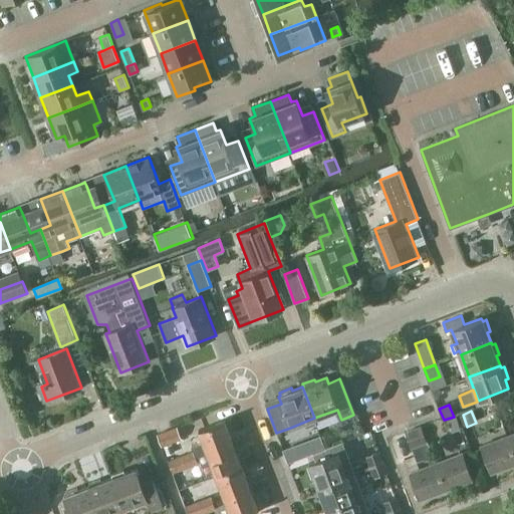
[(203,443),(193,447),(195,453),(197,459),(208,454),(233,445),(224,421),(199,431),(203,443)]
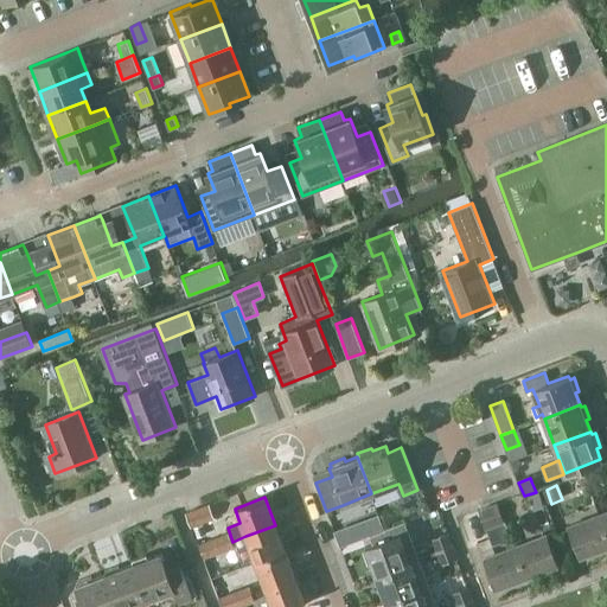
[(430,512),(427,502),(416,505),(421,516),(430,512)]
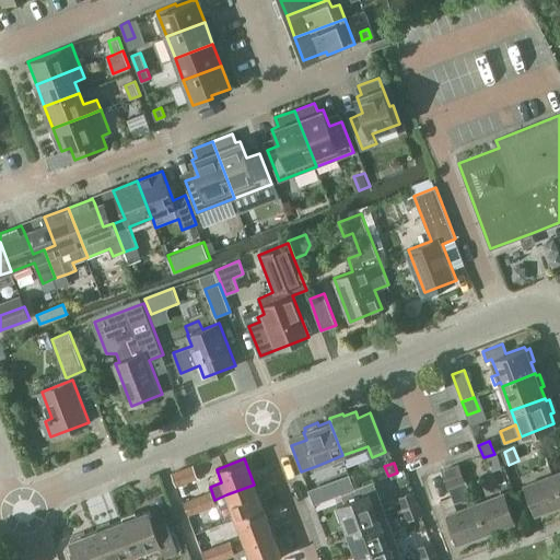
[(461,464),(443,469),(450,486),(466,480),(461,464)]
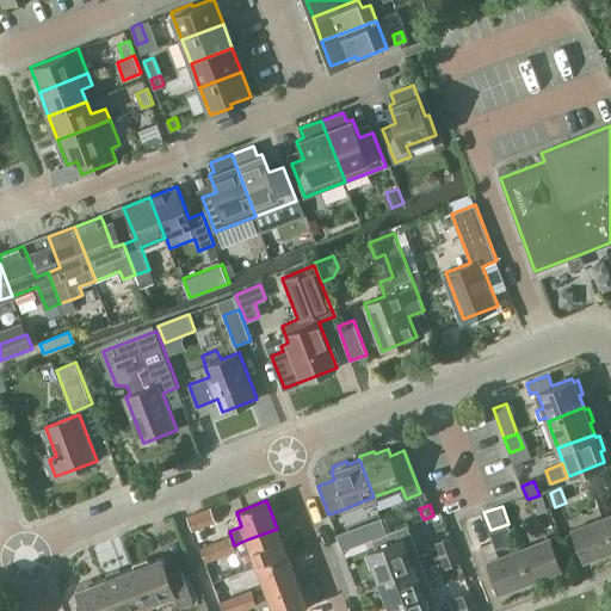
[(193,531),(215,523),(210,510),(189,518),(193,531)]
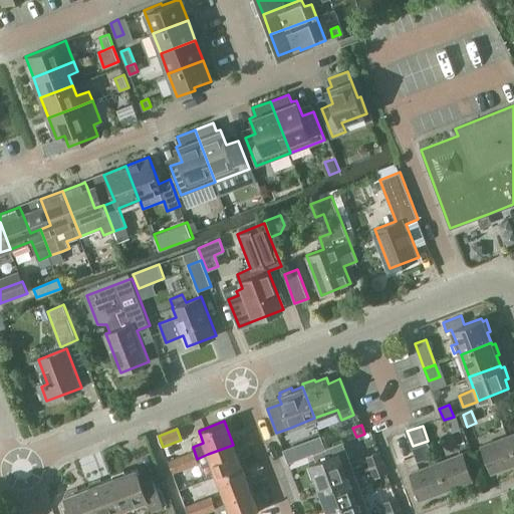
[(491,473),(513,464),(513,454),(507,436),(481,446),(491,473)]
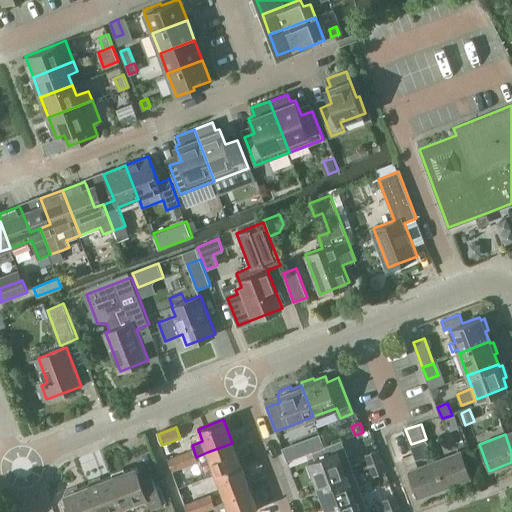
[(300,456),(325,447),(320,435),(296,444),(300,456)]
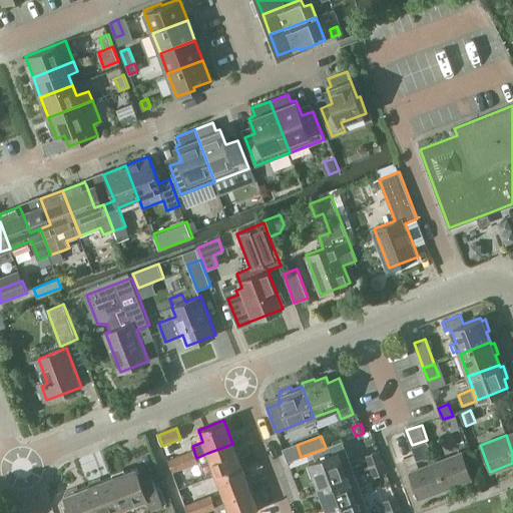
[(430,464),(409,472),(419,499),(446,489),(436,462),(427,441),(412,446),(417,460),(423,458),(424,459),(428,458),(430,464)]
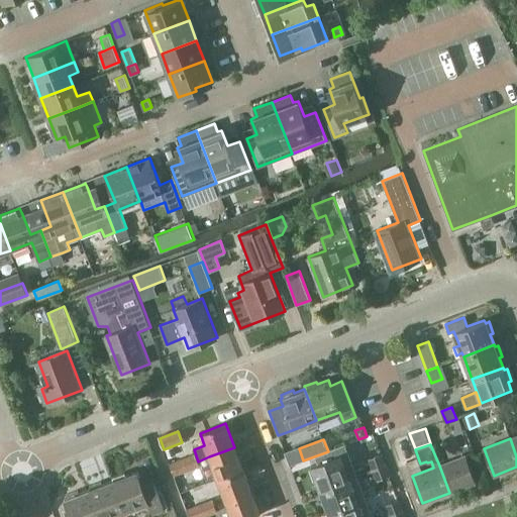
[(217,479),(243,469),(234,447),(209,456),(217,479)]
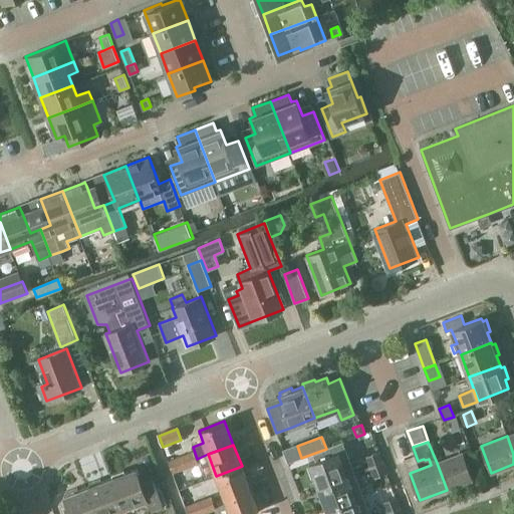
[(370,468),(383,463),(378,452),(366,457),(370,468)]
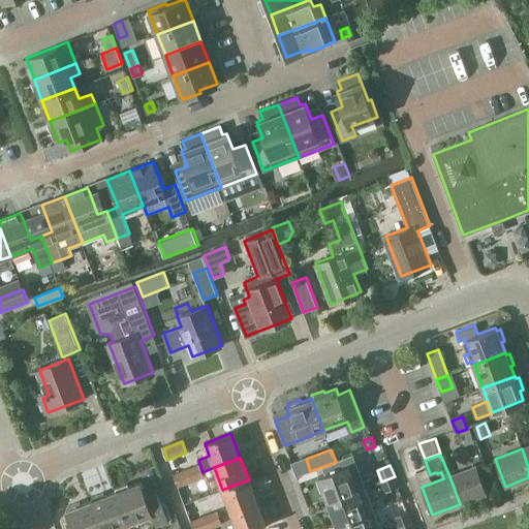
[(187,477),(189,483),(205,477),(200,466),(187,470),(189,476),(187,477)]
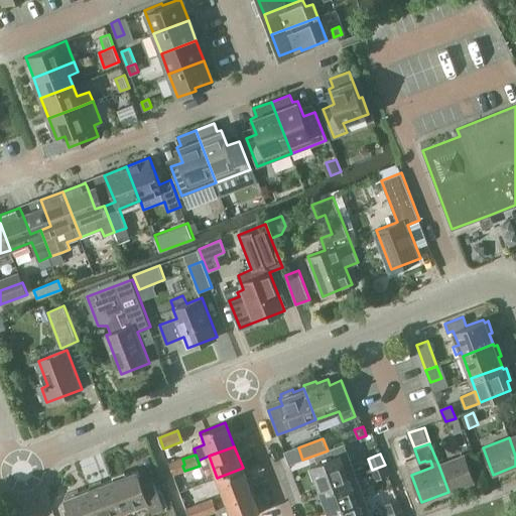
[(438,465),(448,492),(475,482),(465,455),(438,465)]
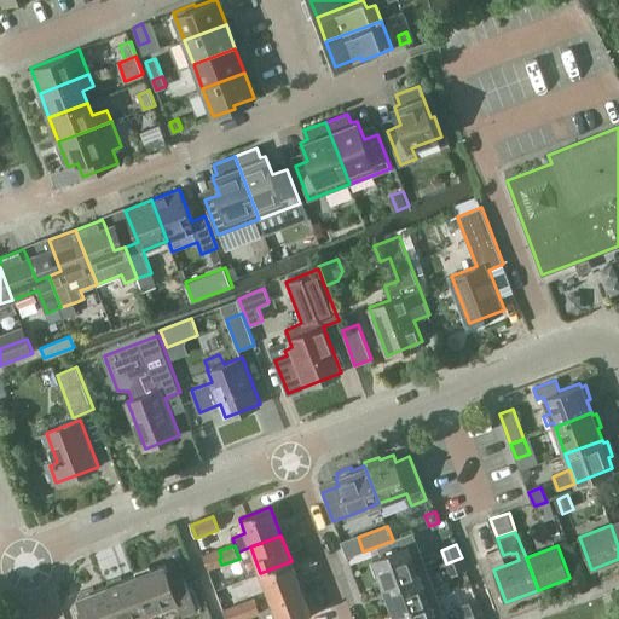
[(383,588),(418,574),(418,573),(408,547),(372,560),(383,588)]
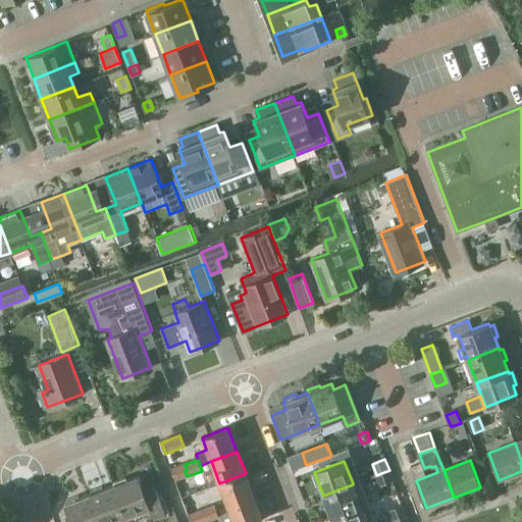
[(175,480),(187,476),(185,471),(187,470),(185,464),(171,469),(175,480)]
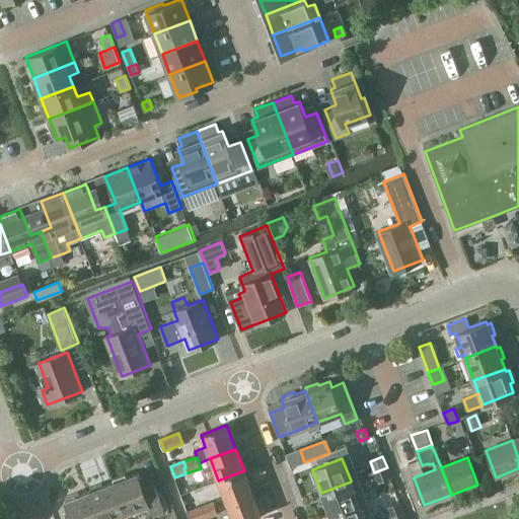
[(387,467),(374,472),(378,482),(390,477),(387,467)]
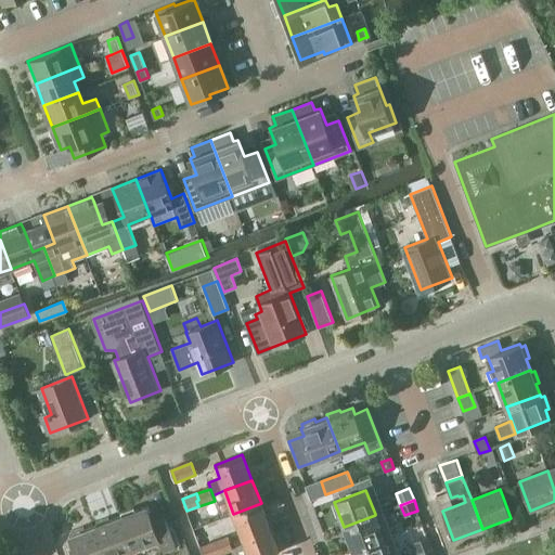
[(243,540),(271,529),(261,503),(233,514),(243,540)]
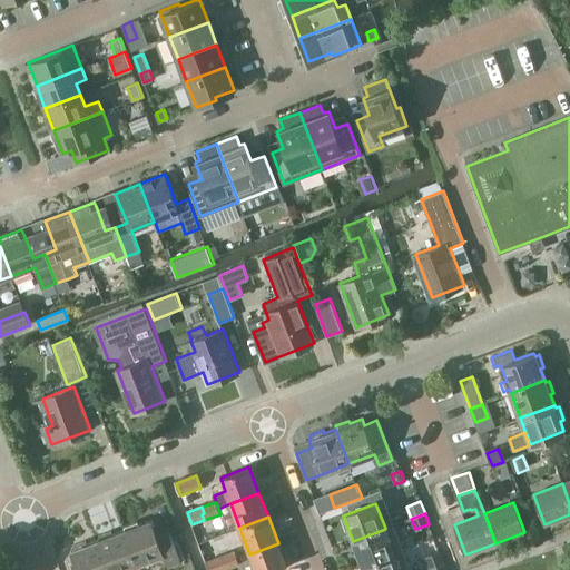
[(126,529),(139,564),(165,556),(169,566),(182,561),(170,531),(158,536),(151,519),(140,523),(139,521),(126,527),(127,529),(126,529)]
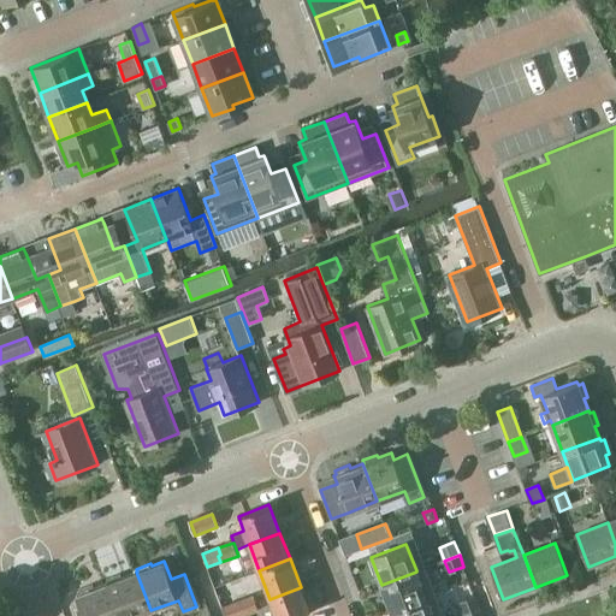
[(381,585),(392,612),(436,596),(425,567),(416,570),(416,572),(381,585)]
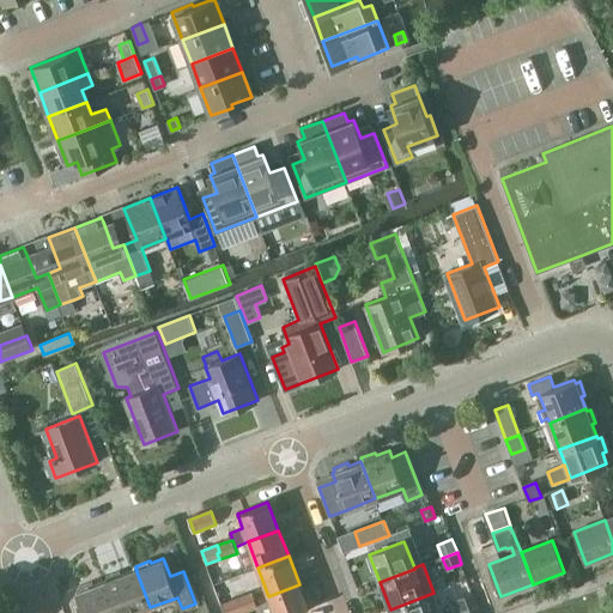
[(117,612),(134,612),(150,607),(135,569),(122,574),(121,571),(108,577),(109,578),(105,580),(117,612)]
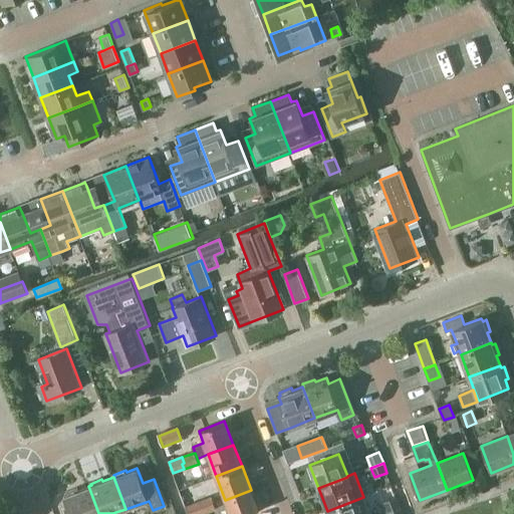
[(98,513),(88,486),(79,490),(78,488),(67,492),(67,494),(65,495),(71,513),(68,513),(98,513)]
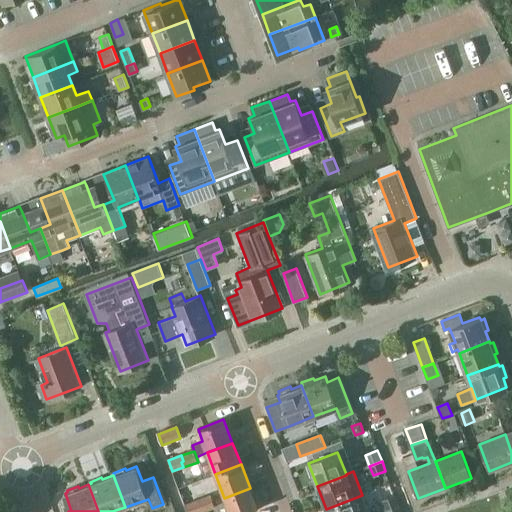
[(250,488),(224,498),(229,511),(255,511),(258,511),(250,488)]
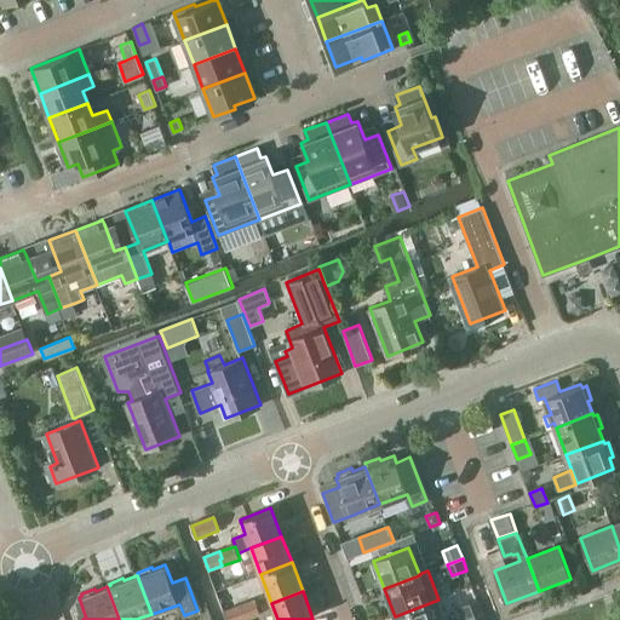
[(395,616),(395,619),(446,619),(438,600),(395,616)]
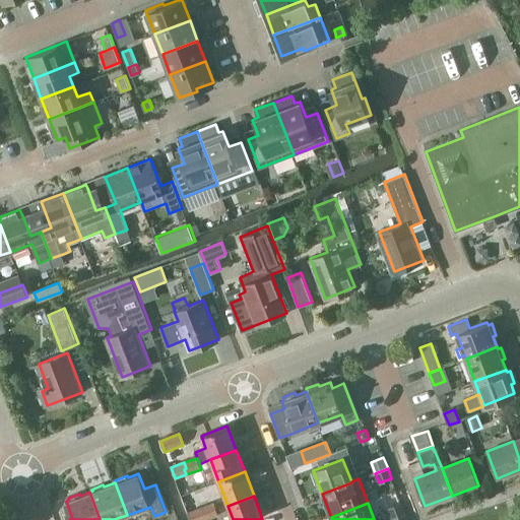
[(202,515),(203,519),(204,519),(218,515),(214,504),(201,508),(203,514),(202,515)]
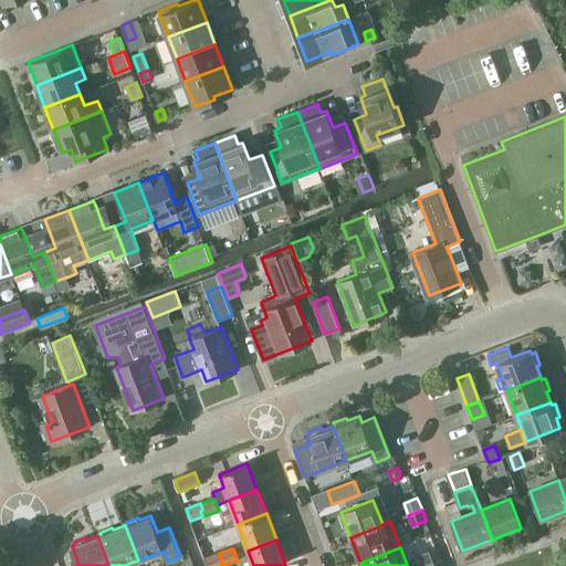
[(428,565),(441,561),(437,548),(422,553),(428,565)]
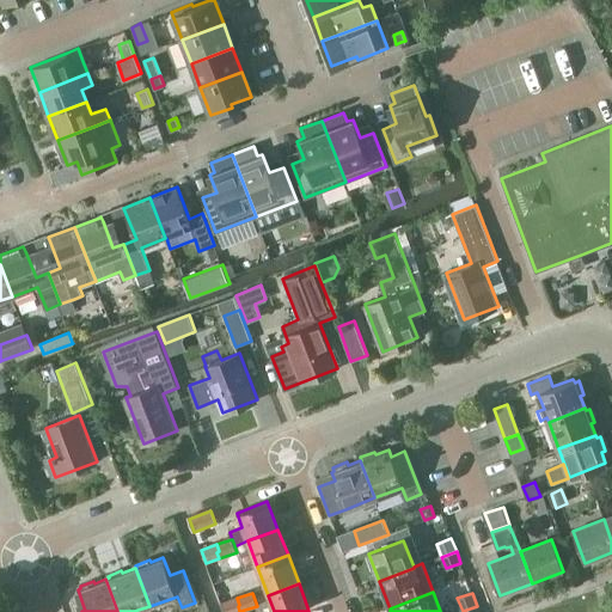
[(221,604),(224,611),(239,611),(238,606),(239,605),(237,598),(221,604)]
